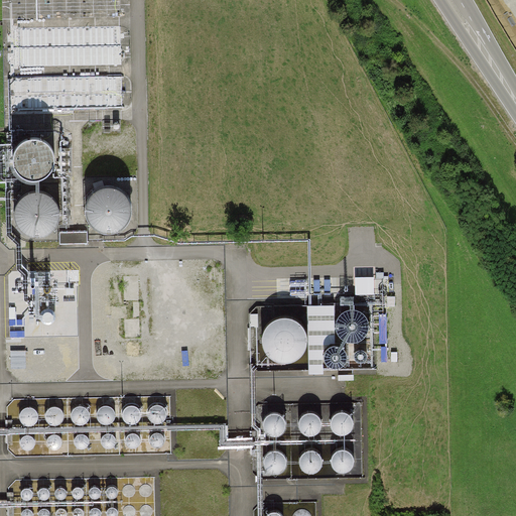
[(121,0),(11,0),(12,21),(122,18),(121,0)]
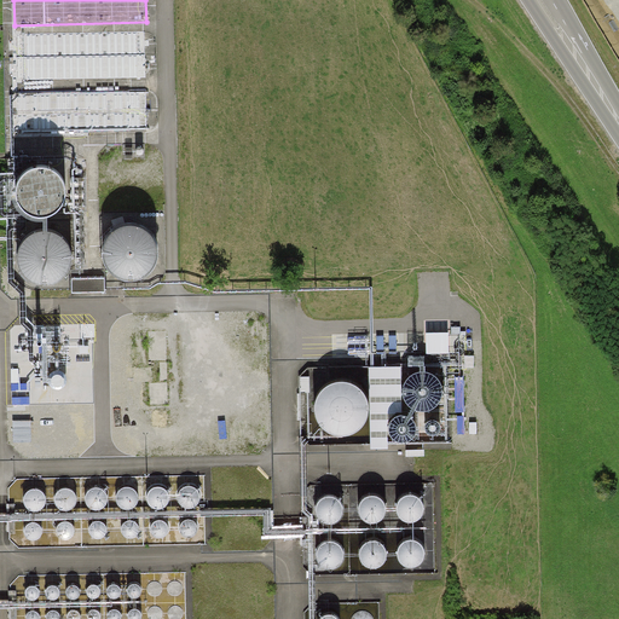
[(146,32),(17,38),(19,86),(149,80),(146,32)]
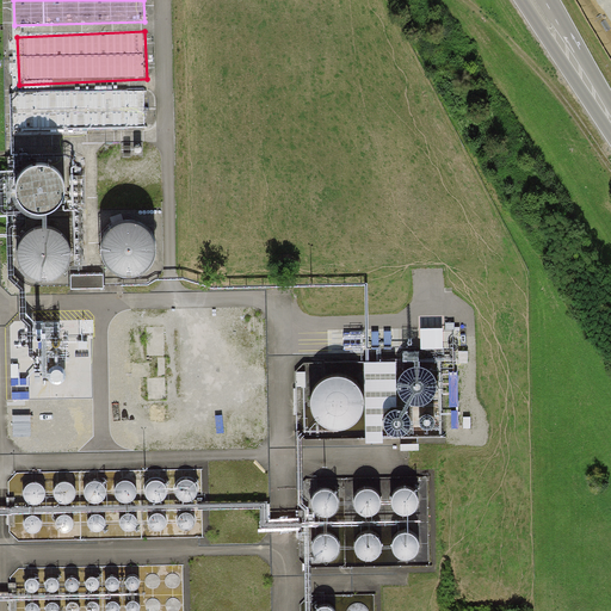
[(148,91),(19,94),(20,131),(148,129),(148,91)]
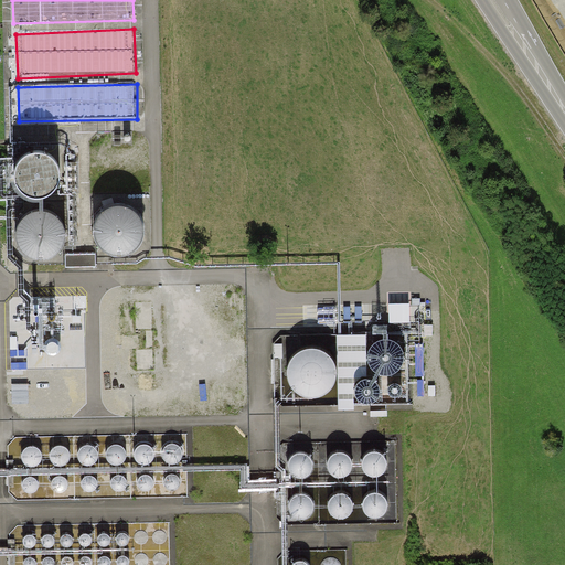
[(27,195),(31,196),(36,198),(42,196),(49,194),(53,191),(55,187),(59,180),(60,172),(59,166),(55,160),(51,156),(45,152),(38,150),(34,150),(28,151),(23,153),(18,159),(13,167),(12,171),(12,176),(13,182),(18,189),(22,193),(27,195)]
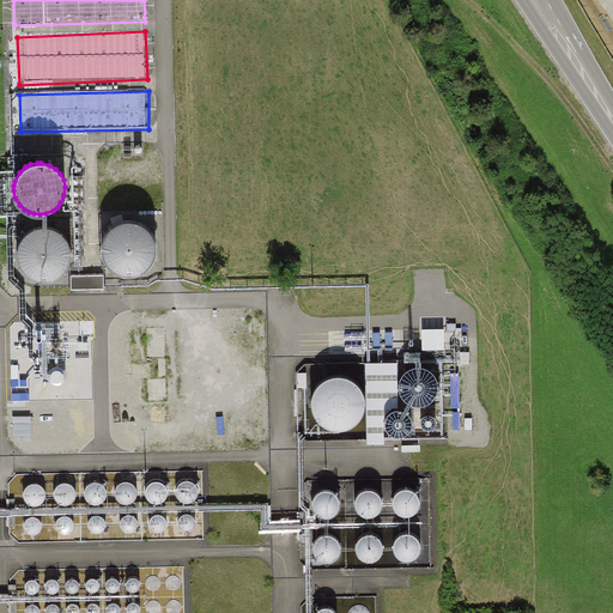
[(117,274),(122,277),(128,277),(134,275),(140,273),(146,269),(149,266),(152,258),(153,249),(152,243),(149,237),(144,231),(138,228),(129,225),(126,225),(119,228),(114,230),(108,236),(103,243),(102,249),(102,253),(103,260),(108,267),(113,272),(117,274)]
